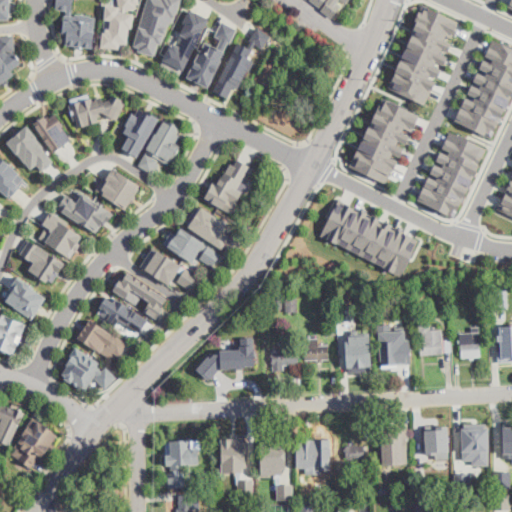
[(0,0),(10,0),(10,18),(0,17),(0,0)]
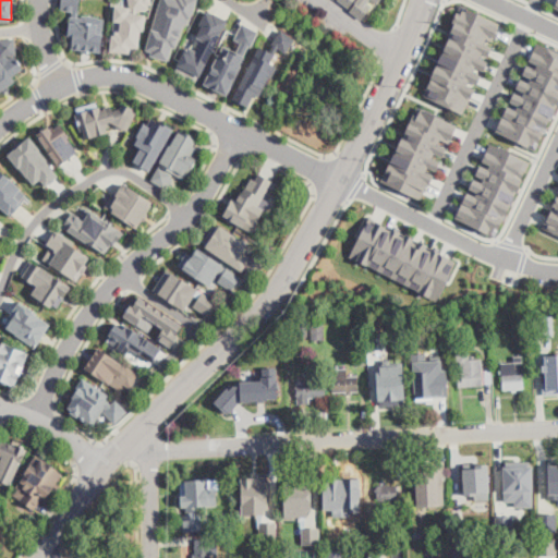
[(73,10),(61,9),(62,0),(81,0),(79,16),(83,17),(83,14),(99,15),(99,17),(105,17),(101,50),(72,47),(74,35),(68,34),(70,15),(73,15),(73,10)]
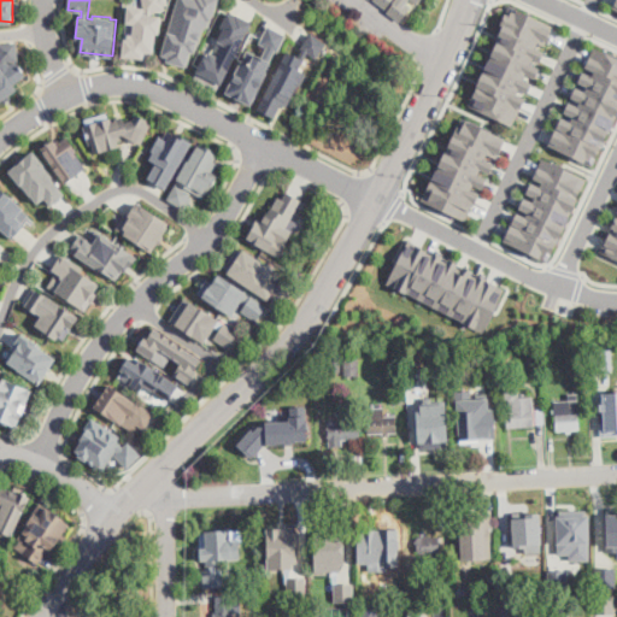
[(146,15),(156,16),(157,12),(162,12),(159,33),(156,33),(154,51),(145,50),(144,57),(123,56),(124,39),(129,40),(129,34),(134,35),(134,24),(128,23),(129,5),(145,6),(144,0),(164,0),(166,7),(146,11),(146,15)]
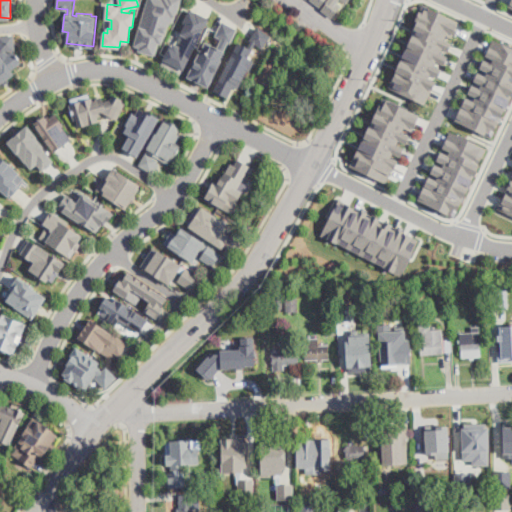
[(182,0),(178,13),(177,12),(176,17),(174,17),(172,24),(170,23),(166,36),(165,36),(156,54),(155,54),(155,55),(139,51),(139,49),(135,48),(136,46),(135,45),(147,0),(182,0)]
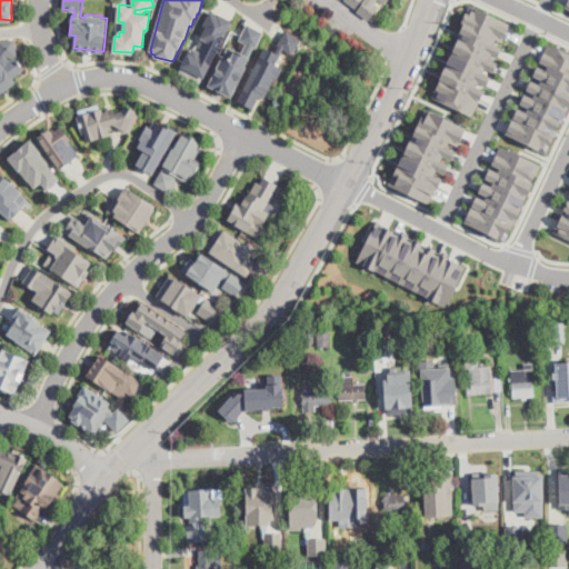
[(386,0),(385,2),(381,0),(376,0),(375,1),(379,5),(369,19),(357,10),(363,0),(386,0)]
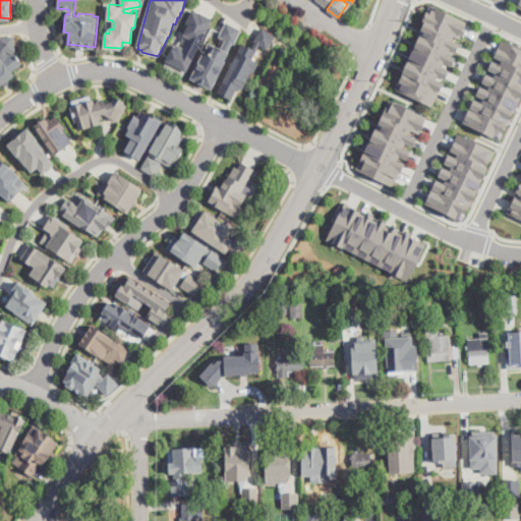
[(390,83),(428,5),(476,29),(438,107),(390,83)]
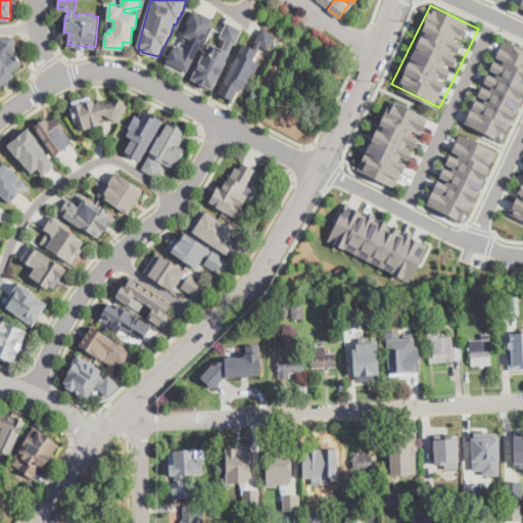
[(184,74),(165,65),(169,60),(168,59),(176,44),(177,44),(178,41),(183,44),(182,47),(184,48),(190,36),(186,33),(190,25),(187,22),(194,8),(214,18),(188,69),(187,68),(184,74)]
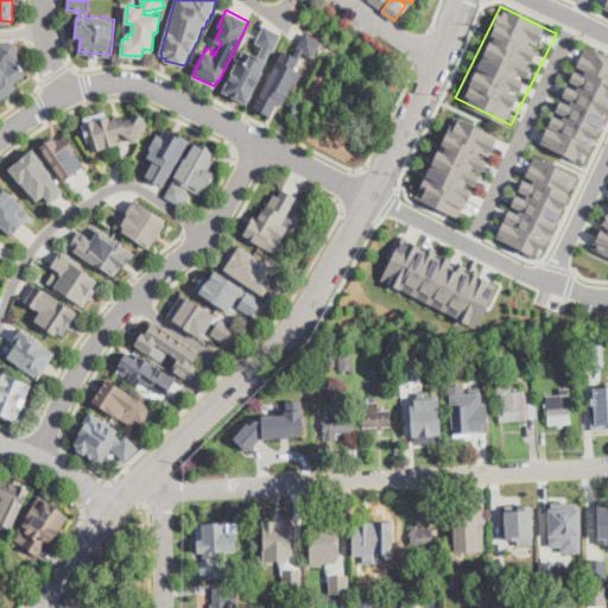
[(271,50),(266,59),(270,61),(248,102),(222,89),(245,48),(258,55),(264,45),(255,42),(264,24),(282,33),(272,50),(271,50)]
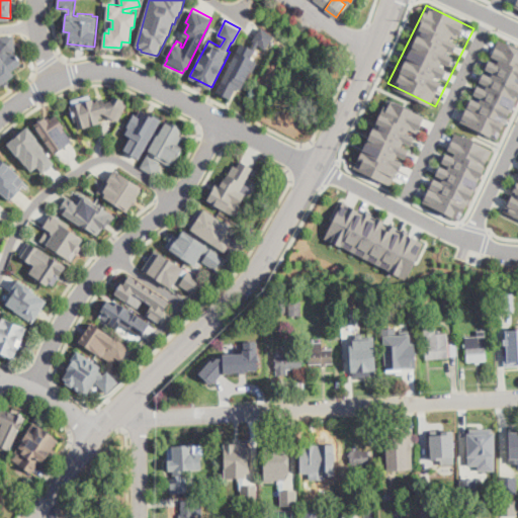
[(252,47),(255,40),(253,39),(261,26),(273,34),(265,48),(258,44),(251,57),(258,61),(252,71),(250,70),(241,88),(236,86),(229,98),(217,91),(243,41),(252,47)]
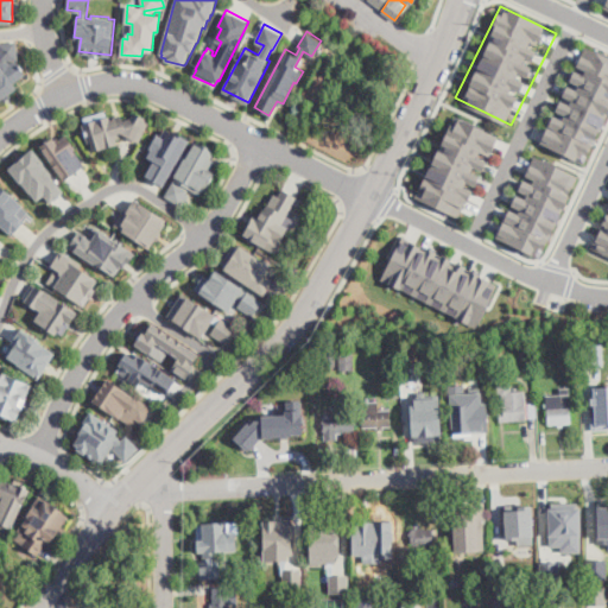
[(0,99),(0,54),(1,54),(0,42),(17,40),(19,59),(16,59),(26,74),(14,83),(17,87),(0,99)]
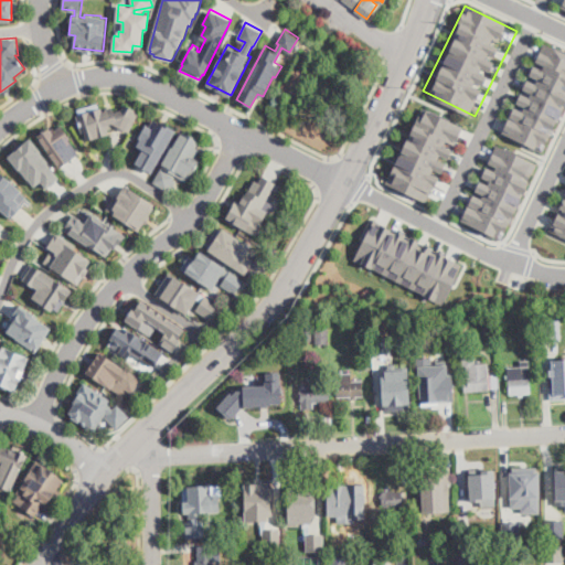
[(534,39),(564,54),(564,98),(540,150),(491,127),(534,39)]
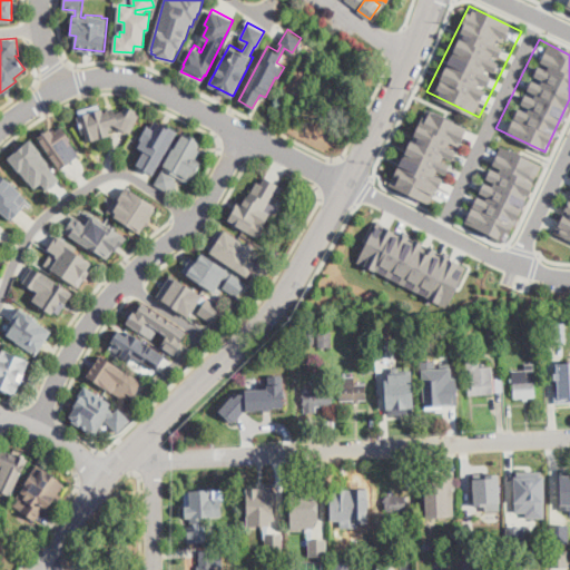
[(117,126),(109,128),(110,134),(86,141),(78,116),(102,108),(104,111),(115,108),(116,112),(123,110),(126,105),(140,112),(130,133),(117,126)]
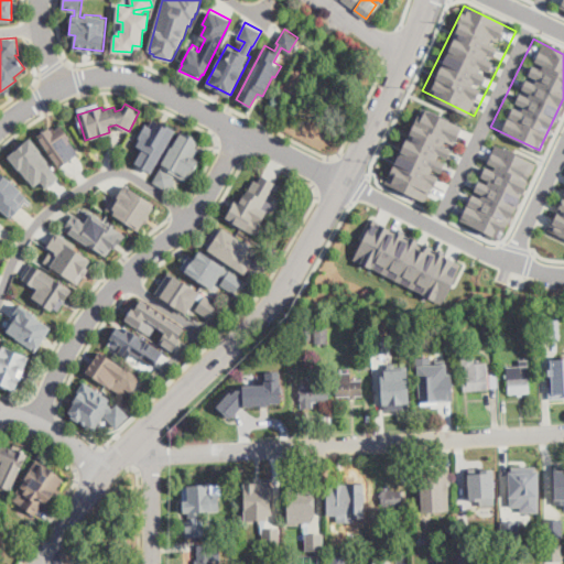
[(382,181),(420,106),(461,125),(424,201),(382,181)]
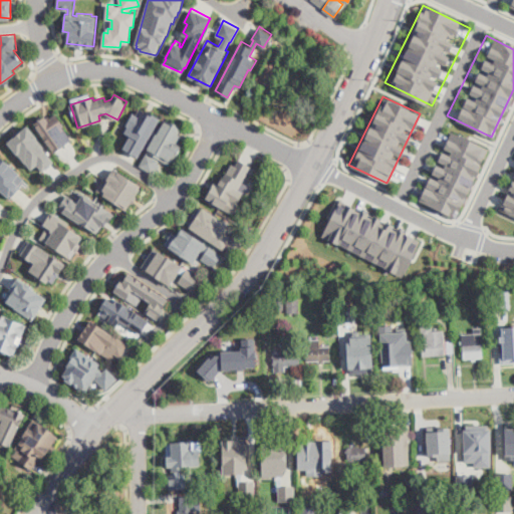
[(145,110),(145,109),(160,117),(139,156),(123,148),(131,135),(123,131),(134,113),(136,114),(140,108),(145,110)]
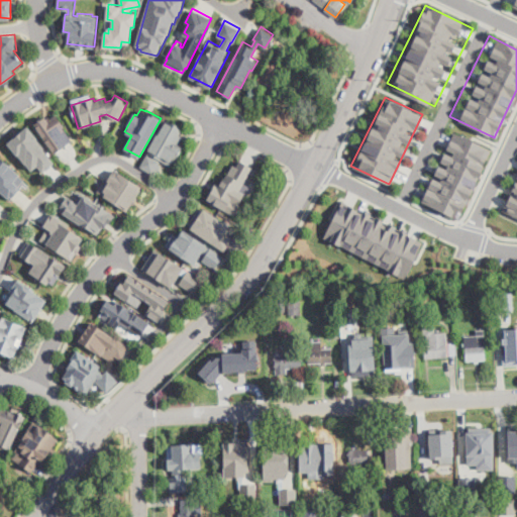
[(49,119),(57,114),(74,139),(55,152),(35,123),(47,115),(49,119)]
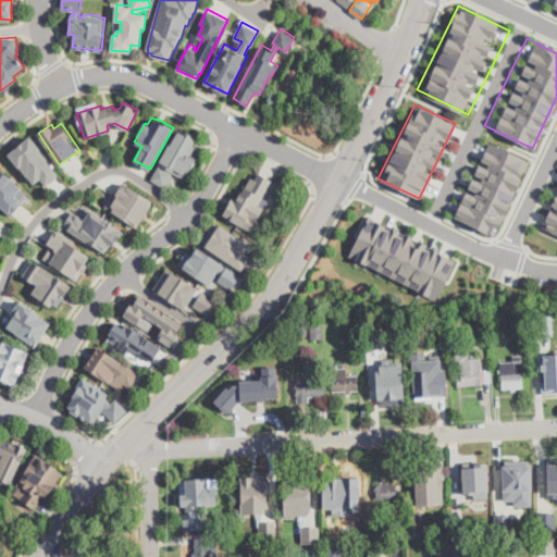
[(197,157),(185,178),(169,169),(168,170),(173,173),(171,176),(173,178),(171,183),(168,182),(165,186),(152,178),(159,165),(164,169),(165,166),(160,164),(178,130),(196,139),(194,145),(196,146),(192,155),(197,157)]
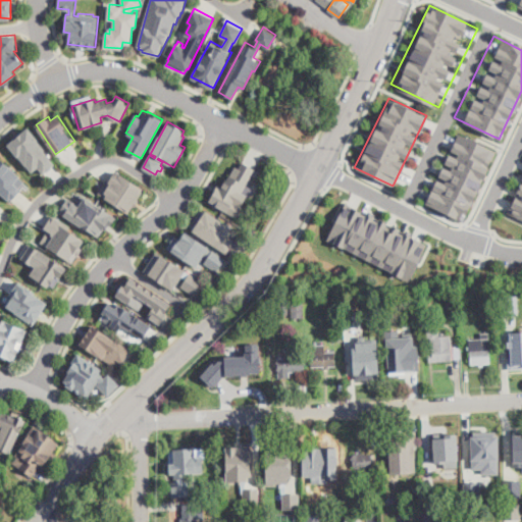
[(46,148),(44,150),(54,162),(42,172),(38,167),(33,171),(9,143),(30,126),(39,139),(39,140),(46,148)]
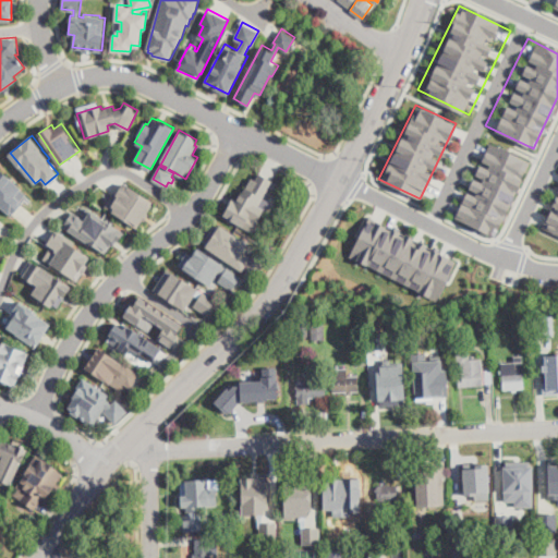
[(445,208),(478,137),(526,161),(492,231),(445,208)]
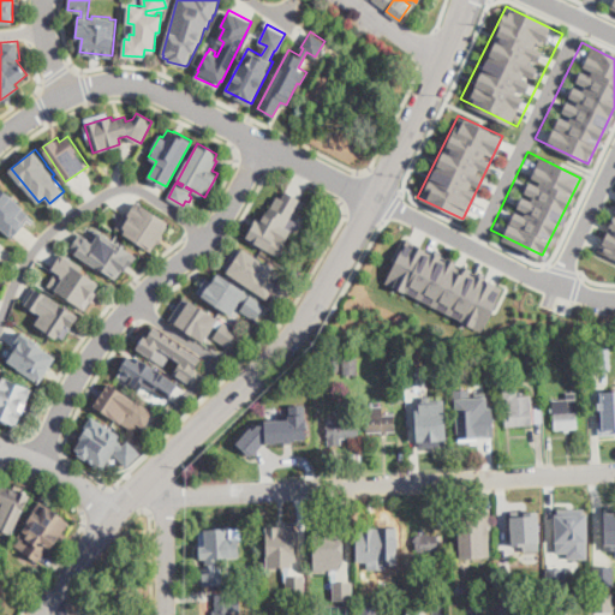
[(0,225),(0,186),(30,212),(12,234),(0,225)]
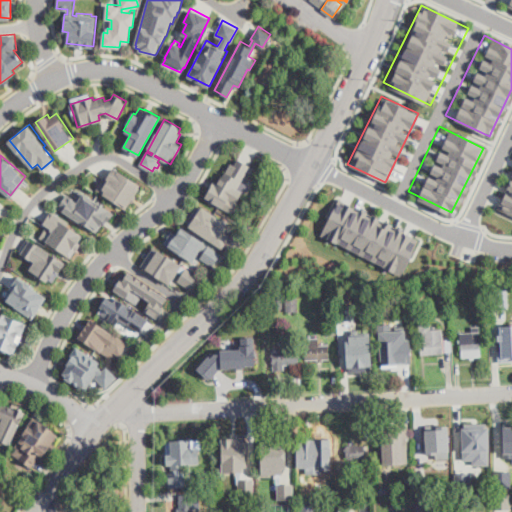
[(214,181),(218,183),(222,175),(223,176),(225,171),(226,172),(231,163),(234,164),(237,158),(250,166),(241,182),(246,185),(240,195),(241,196),(237,203),(240,205),(235,214),(232,212),(231,213),(204,199),(214,181)]
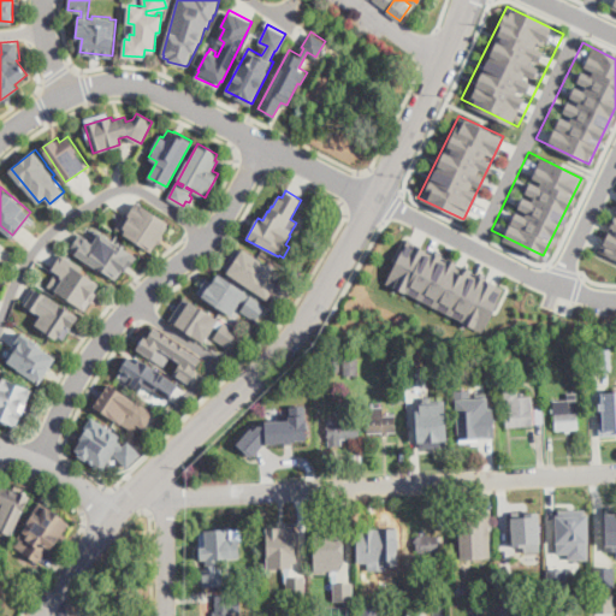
[(136,200),(171,223),(152,253),(117,230),(136,200)]
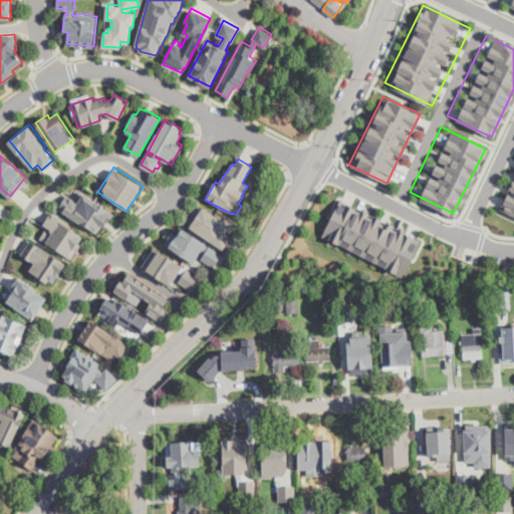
[(513,214),(498,207),(513,173),(513,214)]
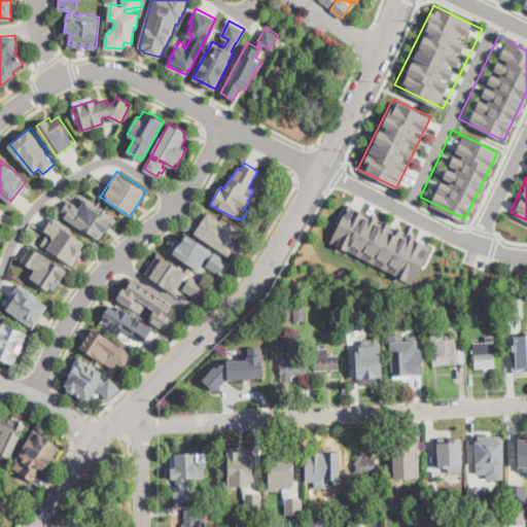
[(77,205),(83,197),(117,217),(111,226),(108,224),(99,239),(60,214),(69,200),(77,205)]
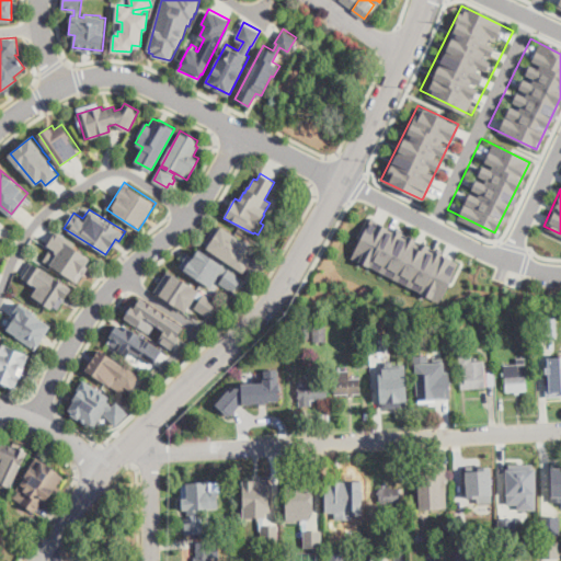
[(350,254),(369,216),(455,261),(437,299),(350,254)]
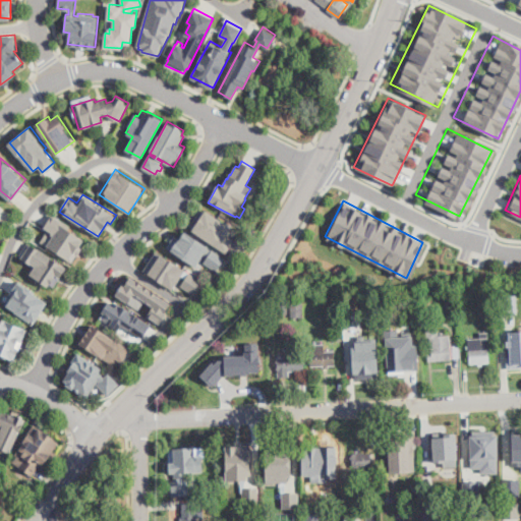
[(244,255),(230,249),(227,253),(192,230),(193,228),(189,225),(199,209),(204,212),(206,210),(231,227),(225,235),(234,242),(238,233),(251,239),(244,255)]
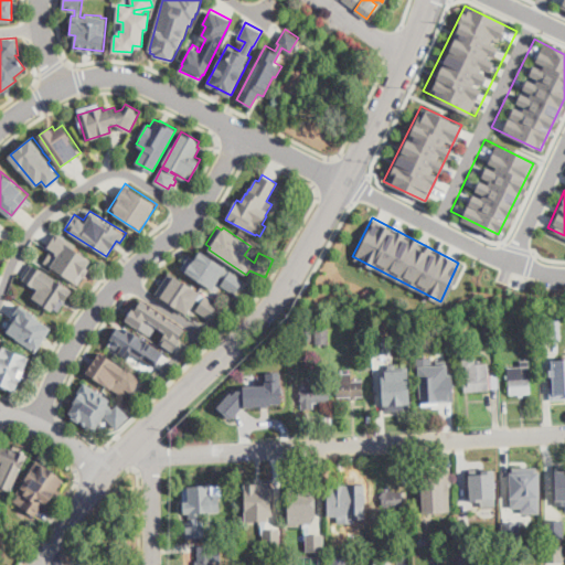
[(55,233),(76,245),(74,248),(92,259),(78,281),(45,260),(50,253),(56,257),(59,253),(48,246),(55,233)]
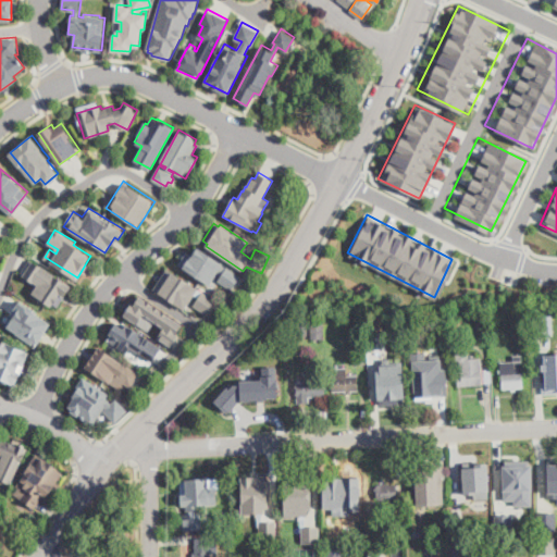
[(223,265),(227,268),(227,267),(240,274),(232,288),(219,280),(222,275),(218,273),(210,285),(178,264),(187,250),(192,254),(197,247),(223,264),(223,265)]
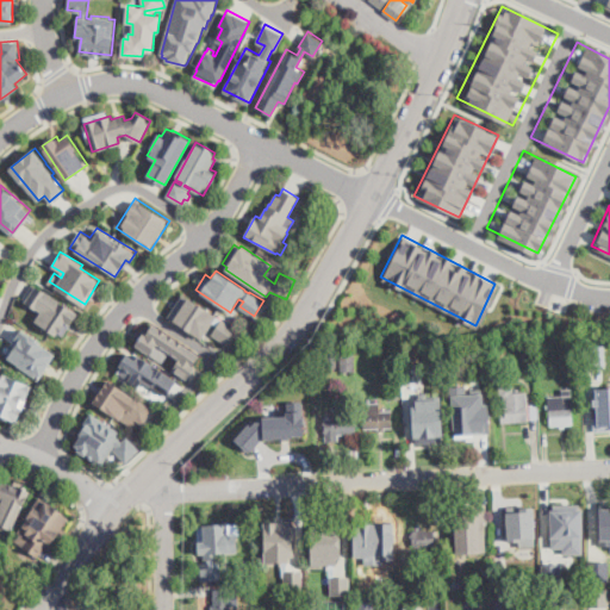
[(42,309),(25,297),(36,282),(79,313),(62,335),(58,332),(56,336),(35,321),(42,309)]
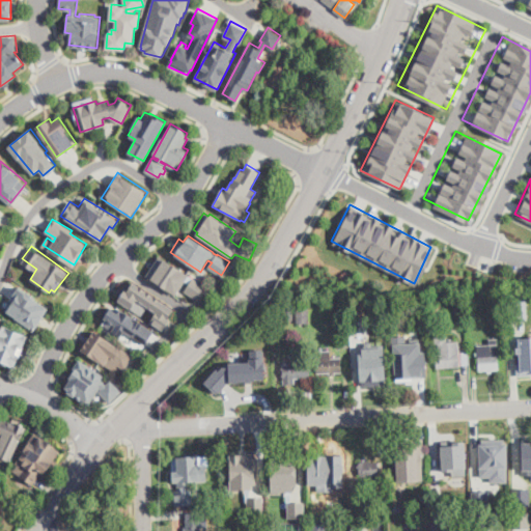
[(183,282),(173,296),(144,277),(158,257),(203,287),(194,300),(182,291),(187,285),(183,282)]
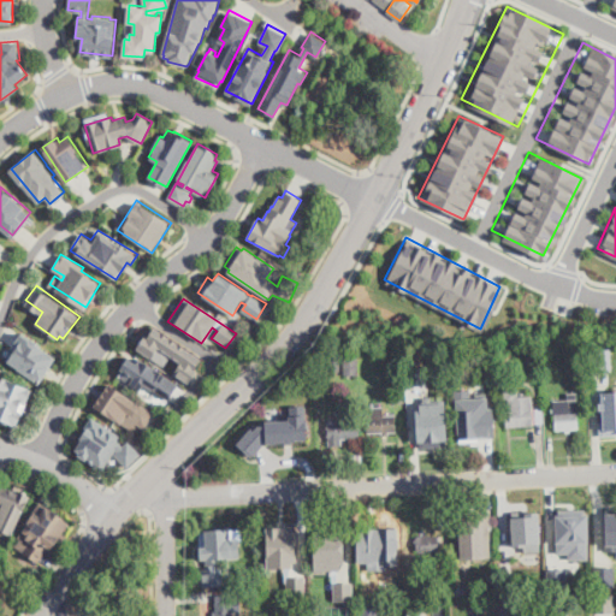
[(197,367),(189,380),(175,371),(181,362),(171,355),(164,366),(137,348),(146,335),(148,336),(154,326),(202,359),(196,367),(197,367)]
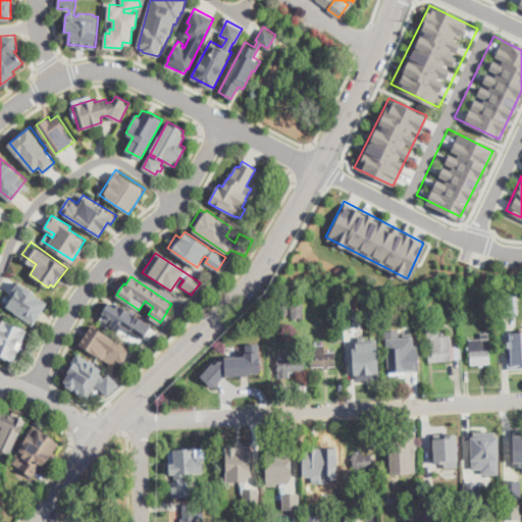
[(48,303),(34,323),(7,306),(13,297),(10,295),(19,280),(33,290),(32,292),(48,303)]
